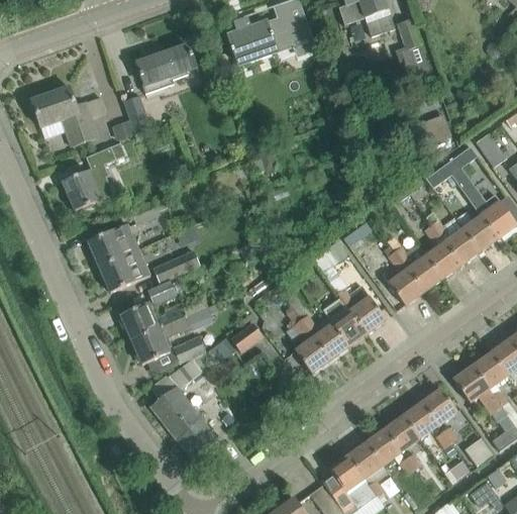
[(396,26),(386,0),(343,0),(345,5),(339,7),(345,24),(365,17),(371,35),(396,26)]
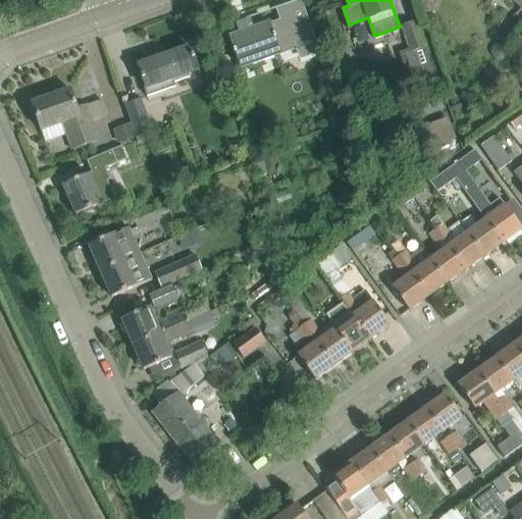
[(240,32),(229,36),(240,63),(305,41),(291,1),(275,6),(279,17),(253,28),(250,19),(237,24),(240,32)]
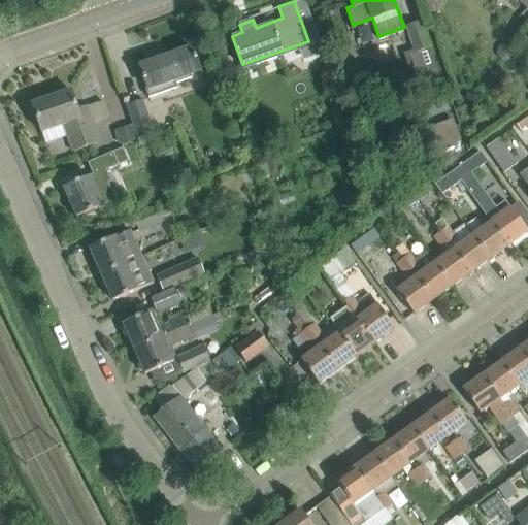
[(421,76),(438,69),(418,20),(406,25),(416,48),(410,52),(421,76)]
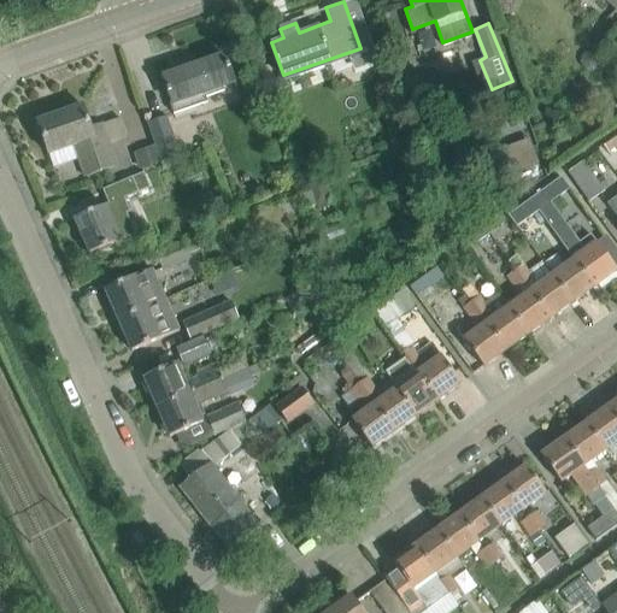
[(234,80),(233,76),(224,53),(163,75),(171,100),(170,101),(174,111),(224,94),(222,84),(234,80)]
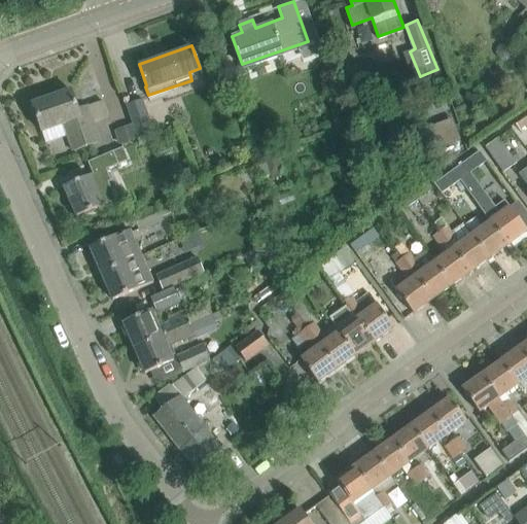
[(70,88),(31,101),(41,130),(74,118),(78,129),(66,133),(72,148),(99,139),(86,104),(77,107),(70,88)]
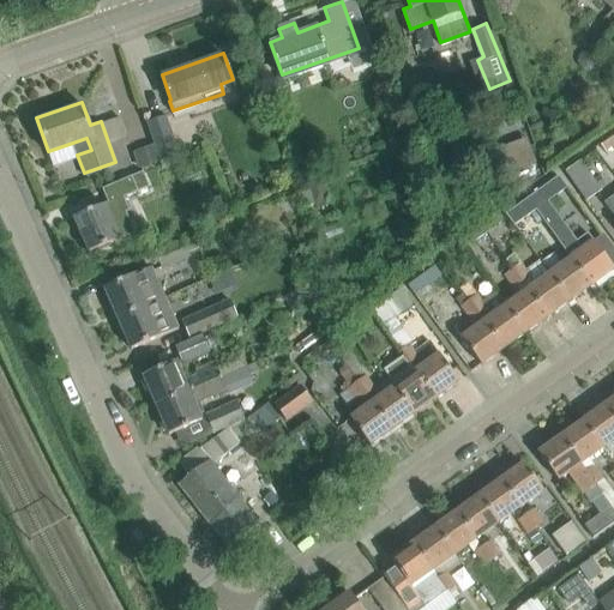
[(179,151),(164,113),(146,119),(161,157),(179,151)]
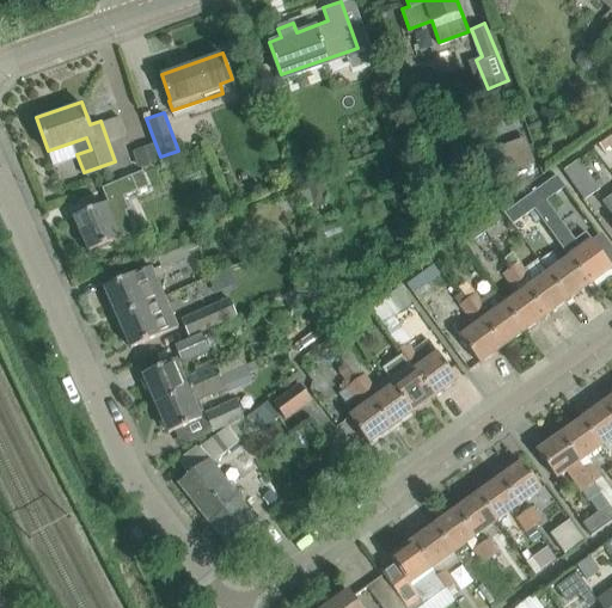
[(604,148),(611,142),(611,128),(597,140),(604,148)]
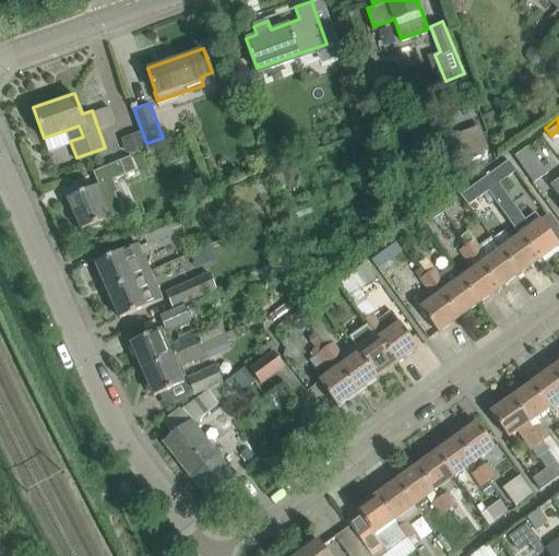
[(514,153),(533,180),(548,169),(528,143),(514,153)]
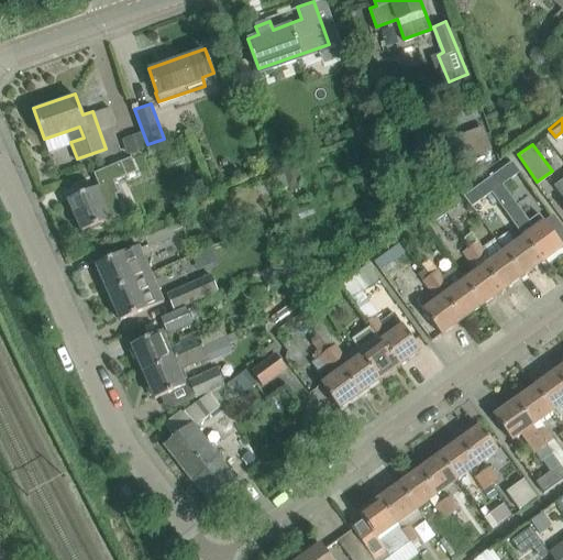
[(135,155),(111,166),(116,175),(140,165),(135,155)]
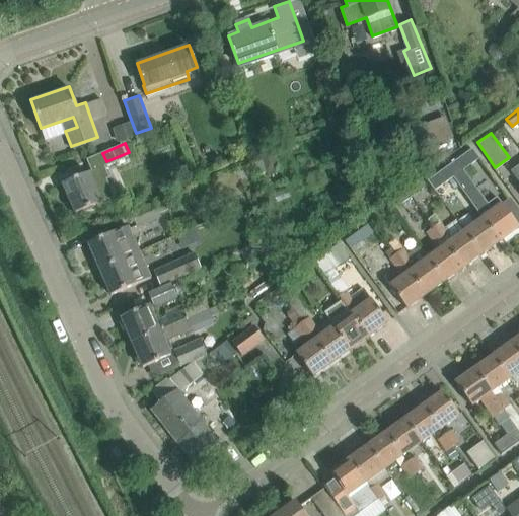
[(470,147),(446,165),(453,174),(477,209),(484,217),(500,239),(518,225),(497,195),(487,202),(462,168),(477,157),(470,147)]
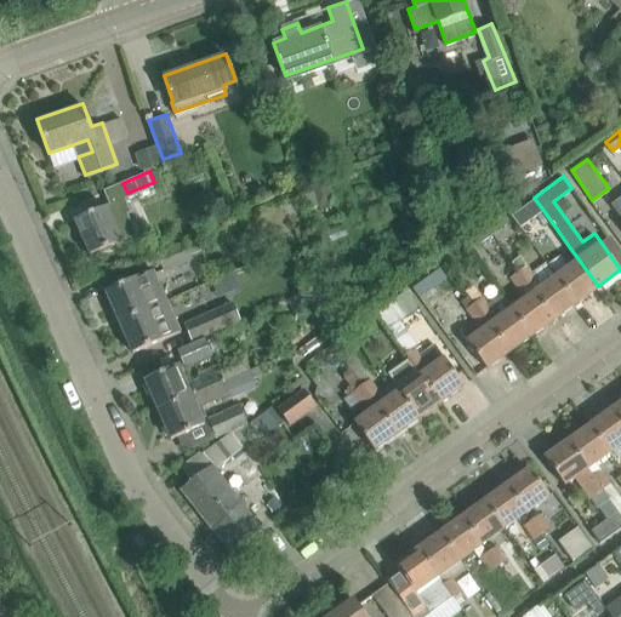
[(90,253),(112,244),(120,240),(112,218),(130,211),(124,198),(106,205),(106,204),(74,217),(90,253)]
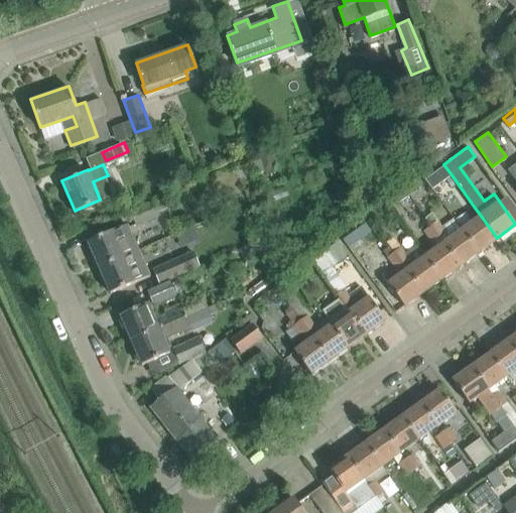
[(443,164),(425,177),(432,187),(450,173),(443,164)]
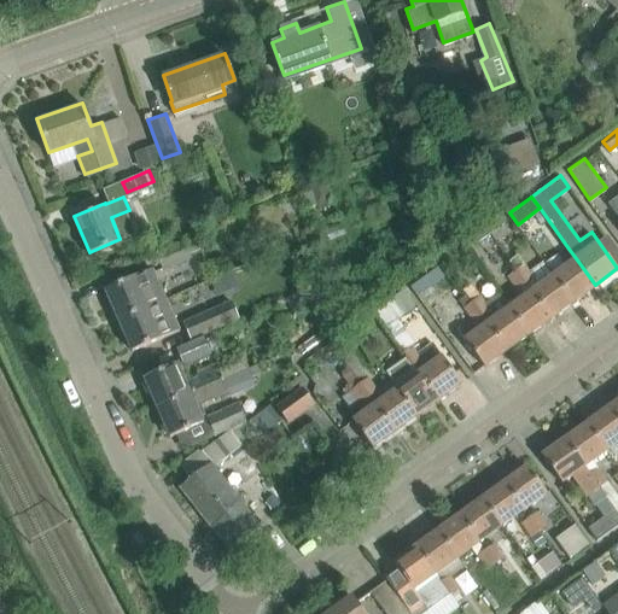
[(482,221),(489,232),(503,222),(496,211),(482,221)]
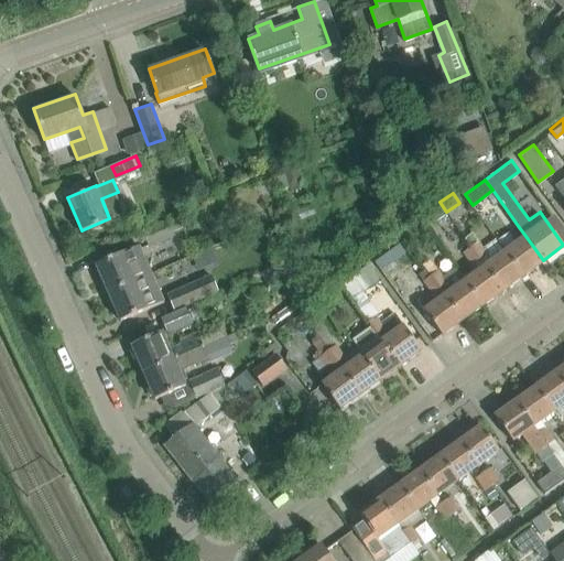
[(435,219),(446,212),(440,202),(429,209),(435,219)]
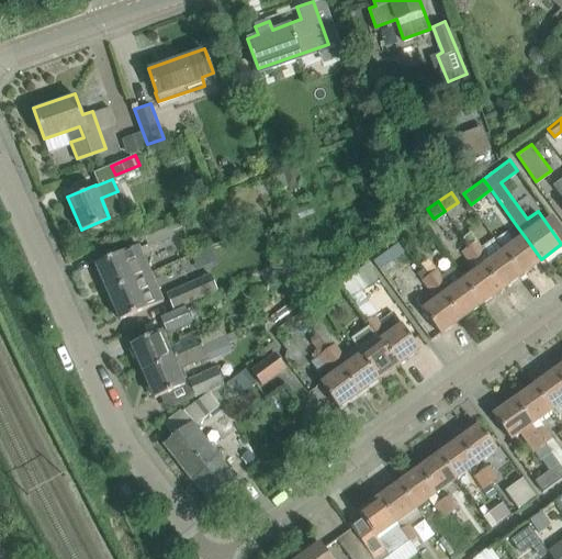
[(143,228),(148,244),(172,233),(171,230),(190,221),(184,211),(167,219),(166,219),(143,228)]
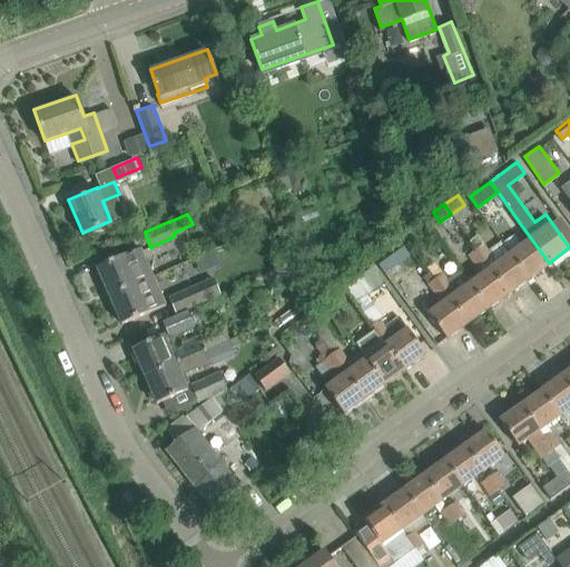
[(477,233),(469,238),(475,248),(508,293),(528,277),(510,254),(504,245),(500,240),(488,248),(477,233)]
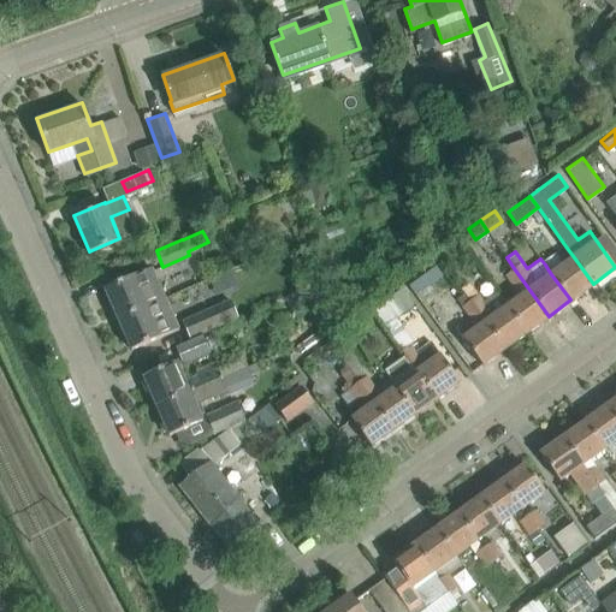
[(574,257),(551,274),(570,299),(593,284),(574,257)]
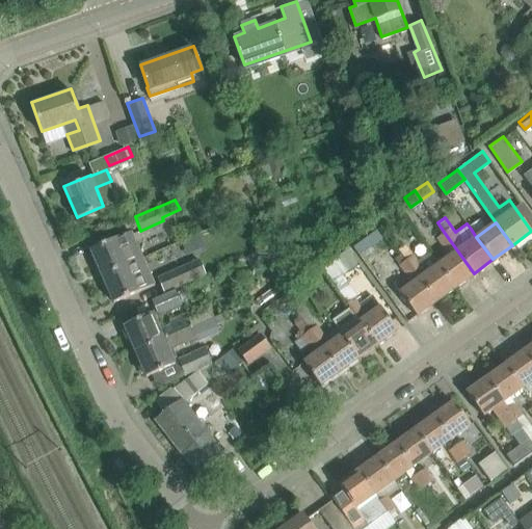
[(142,259),(135,244),(129,230),(90,247),(103,276),(142,259)]
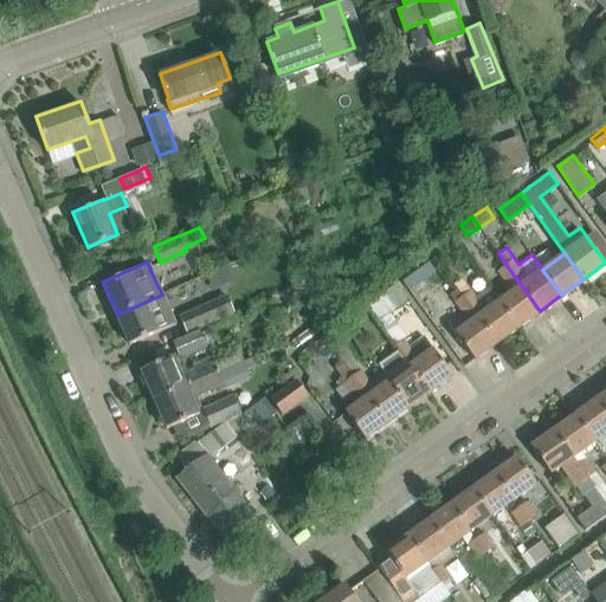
[(505,264),(498,269),(507,282),(504,284),(510,292),(501,299),(519,327),(540,311),(505,264)]
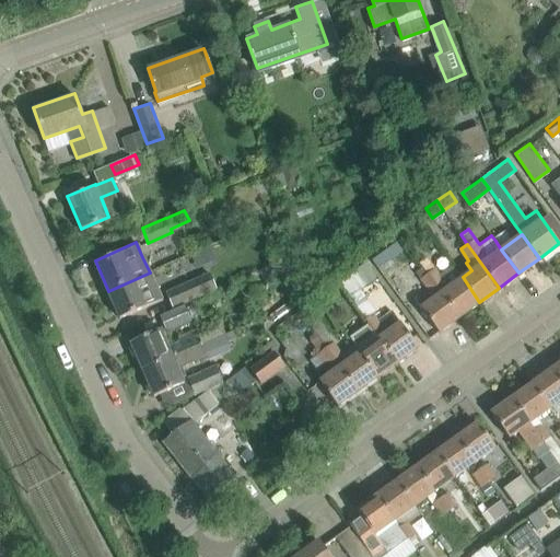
[(365,260),(339,279),(349,294),(360,287),(375,276),(376,276),(366,263),(365,260)]
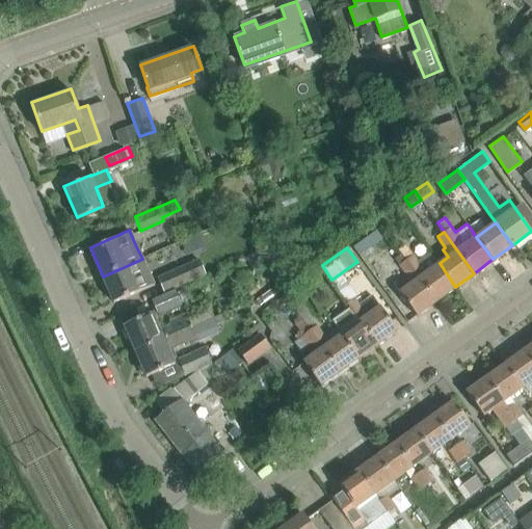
[(413,254),(406,259),(435,300),(455,287),(440,263),(430,250),(417,260),(413,254)]
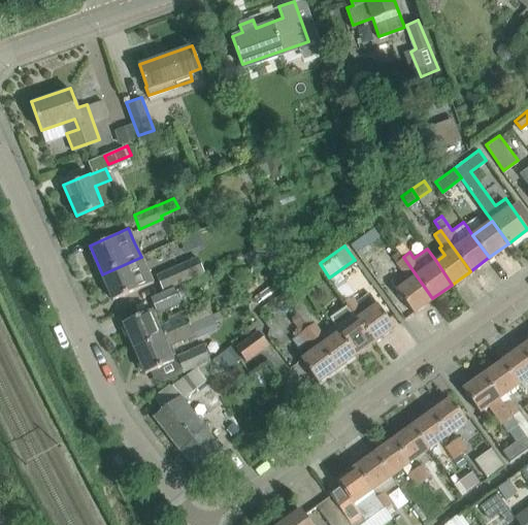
[(163,288),(203,269),(197,255),(157,273),(163,288)]
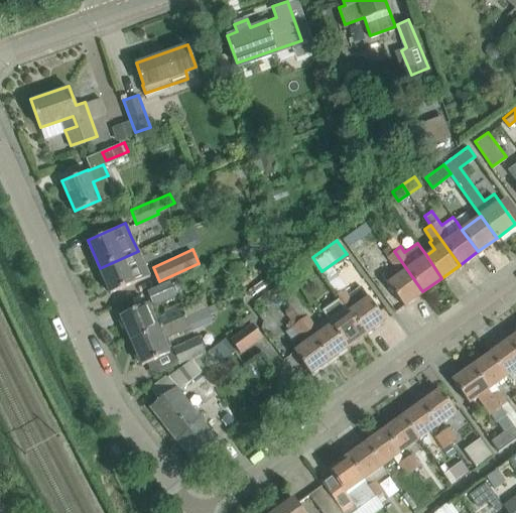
[(148,275),(143,264),(138,251),(100,268),(110,291),(148,275)]
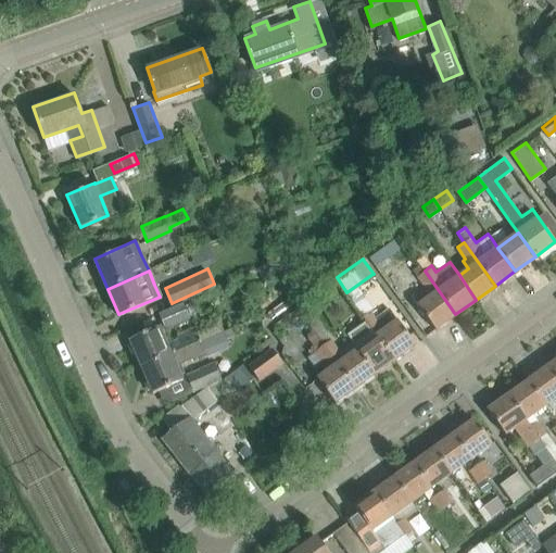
[(426,288),(414,296),(420,304),(418,305),(422,311),(436,329),(455,314),(425,271),(417,276),(426,288)]
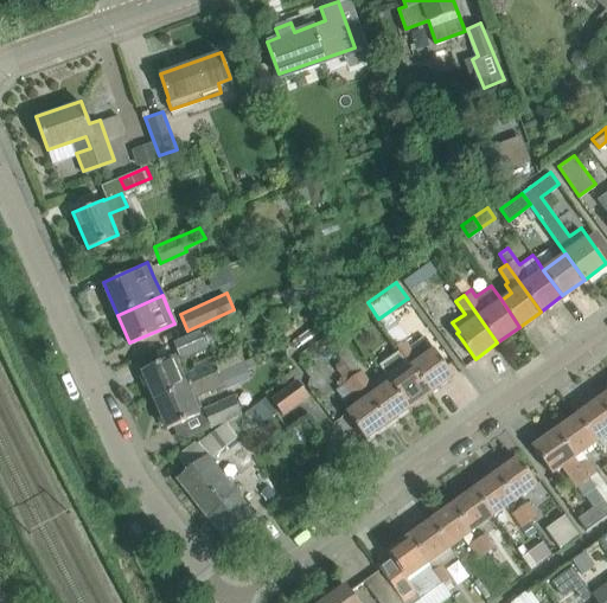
[(208,344),(200,328),(174,340),(181,355),(208,344)]
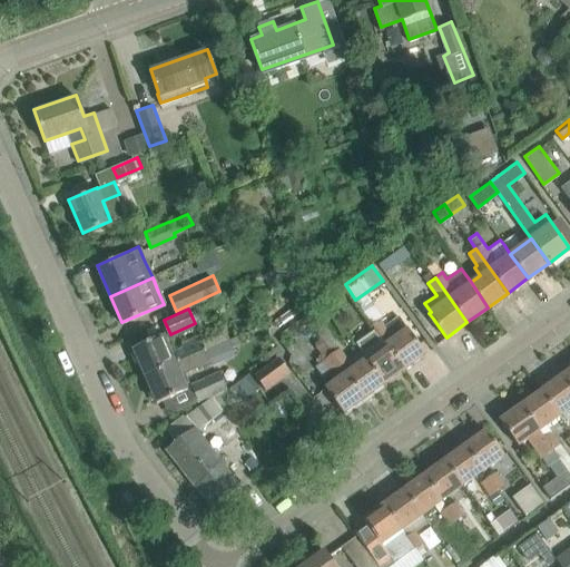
[(381,319),(373,324),(375,328),(404,368),(425,352),(412,334),(397,314),(384,324),(381,319)]
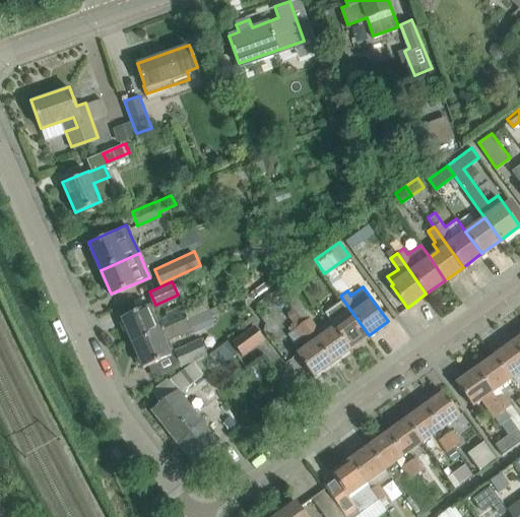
[(133,344),(210,310),(205,299),(183,308),(183,307),(156,319),(149,304),(121,316),(133,344)]
